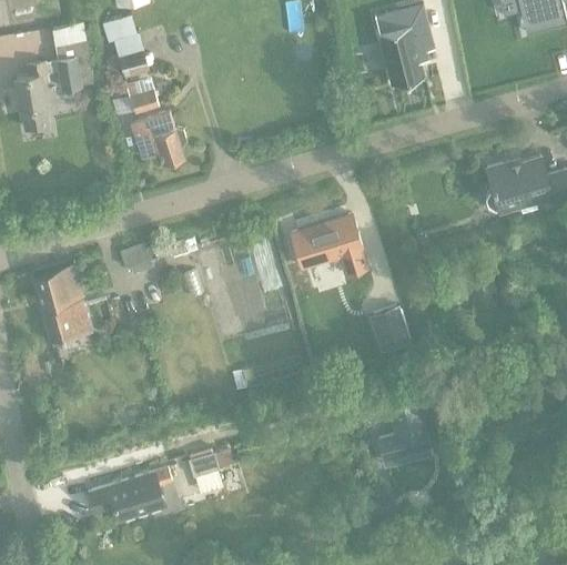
[(114,0),(117,11),(150,4),(149,0),(114,0)]
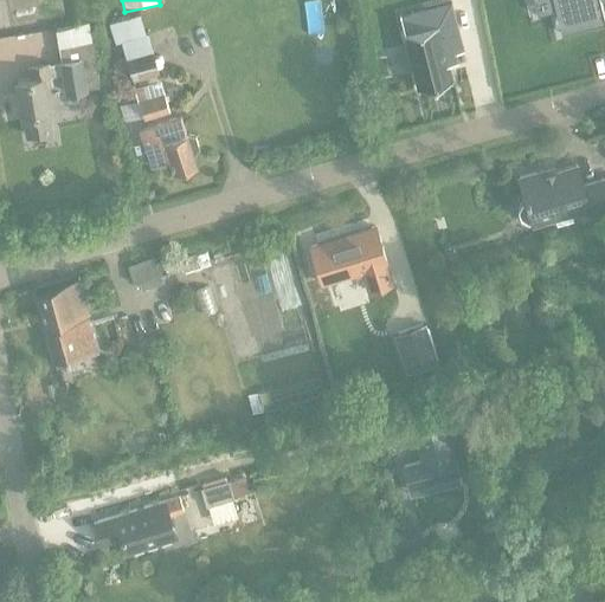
[(533,0),(536,17),(555,12),(558,21),(554,21),(555,27),(559,26),(561,36),(604,25),(598,0),(533,0)]
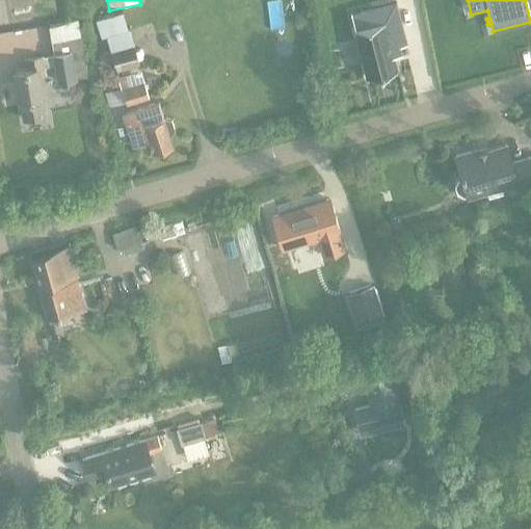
[(377,25),(354,31),(368,80),(397,73),(391,49),(407,45),(396,2),(373,8),(377,25)]
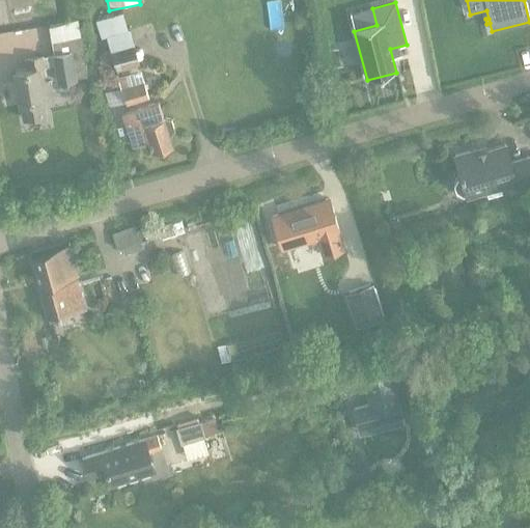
[(111,54),(100,57),(105,76),(140,65),(130,32),(128,32),(122,16),(96,24),(102,42),(107,40),(111,54)]
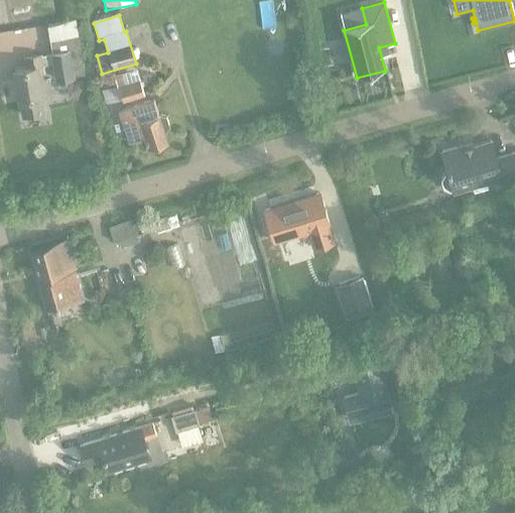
[(52,56),(46,57),(47,68),(54,67),(57,83),(85,78),(78,38),(50,42),(52,56)]
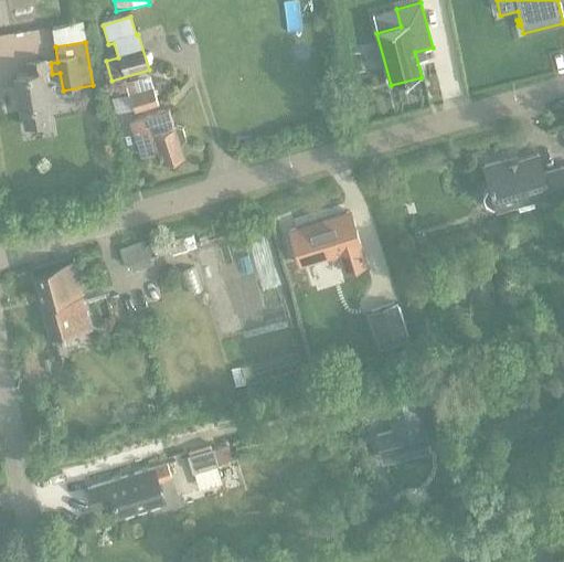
[(30,76),(17,78),(21,112),(23,112),(25,129),(48,126),(45,107),(46,108),(42,82),(48,81),(44,64),(28,67),(30,76)]
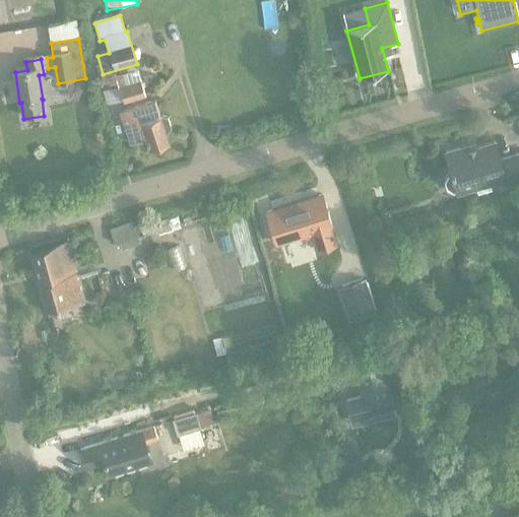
[(125,75),(117,78),(124,104),(145,98),(138,72),(125,75)]
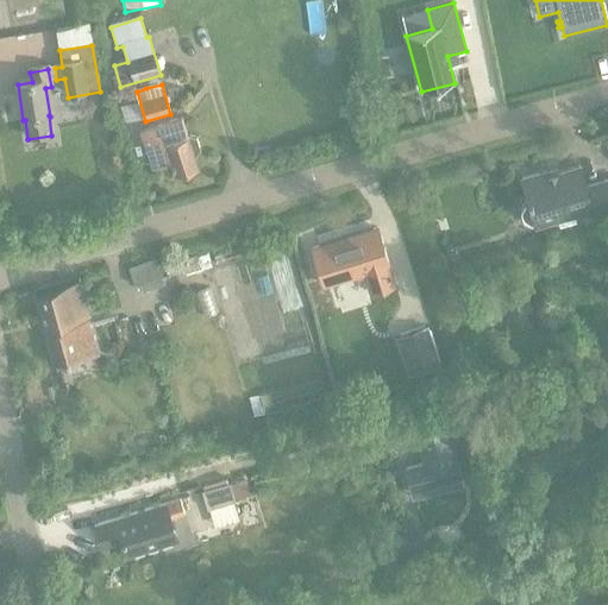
[(170,165),(175,178),(198,170),(194,158),(199,151),(196,140),(187,137),(181,120),(140,133),(152,171),(170,165)]
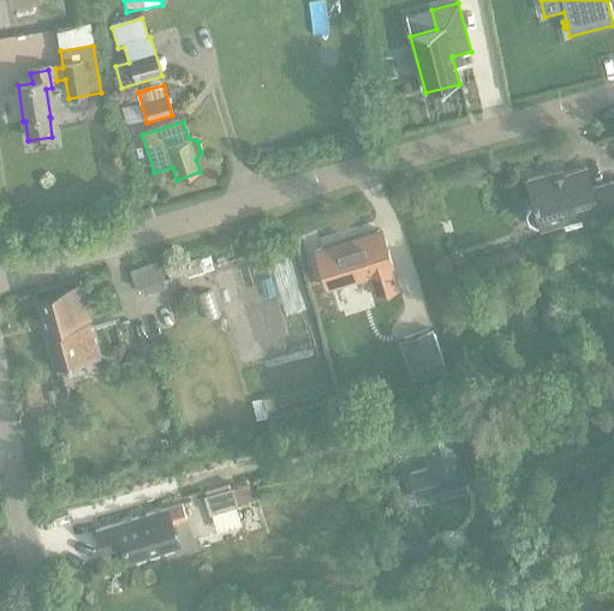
[(534,207),(530,208),(525,216),(528,223),(535,228),(540,227),(541,232),(562,225),(564,232),(580,227),(579,221),(597,215),(600,223),(613,219),(613,184),(609,185),(592,191),(585,169),(564,175),(564,173),(526,184),(534,207)]
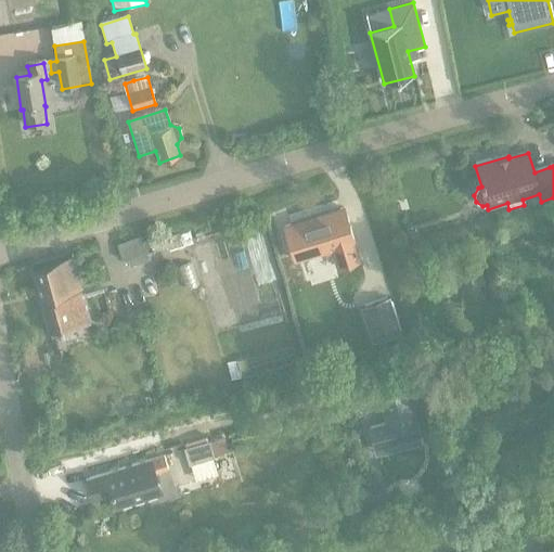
[(284,230),(295,264),(329,253),(334,271),(360,264),(344,212),(284,230)]
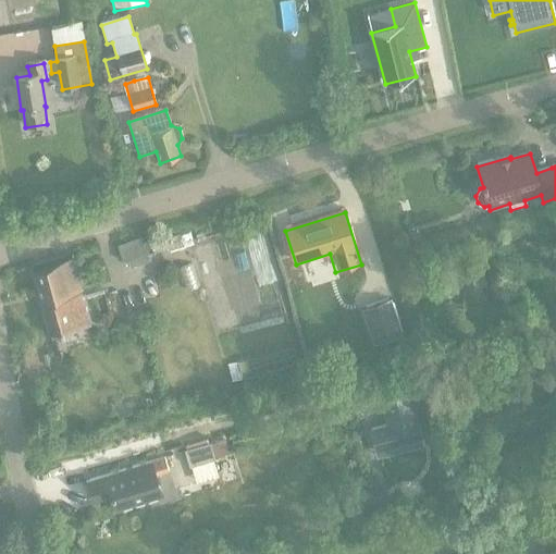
[(171,254),(195,246),(190,236),(190,235),(187,236),(182,237),(181,236),(178,236),(146,246),(144,242),(101,256),(103,265),(121,259),(123,263),(140,258),(143,265),(151,262),(147,250),(168,244),(171,254)]
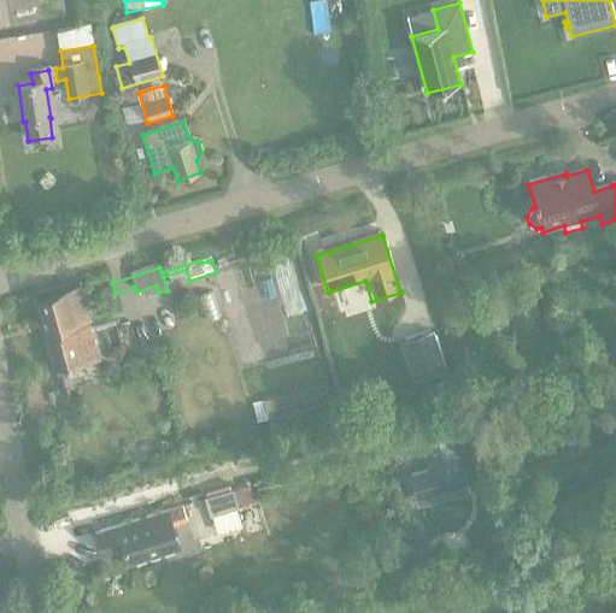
[(42,314),(41,316),(58,373),(101,363),(91,324),(93,324),(82,286),(37,299),(42,314)]
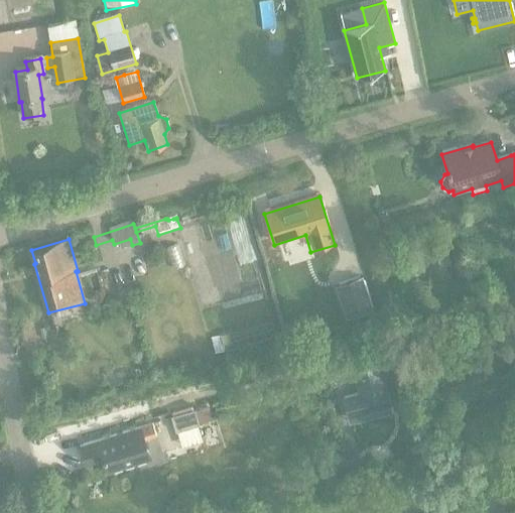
[(337,288),(346,319),(372,311),(362,280),(337,288)]
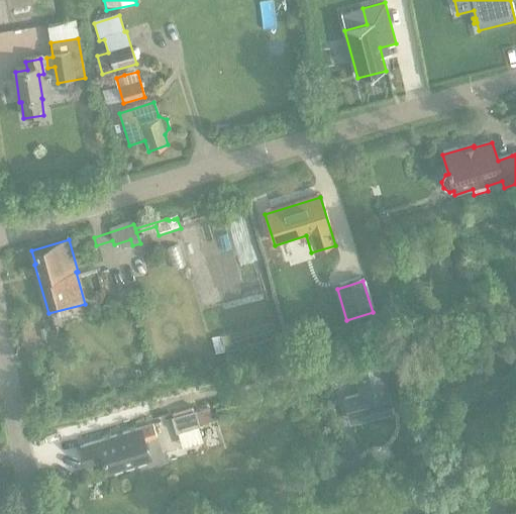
[(221,337),(212,340),(216,355),(225,353),(223,346),(230,344),(228,335),(221,337)]
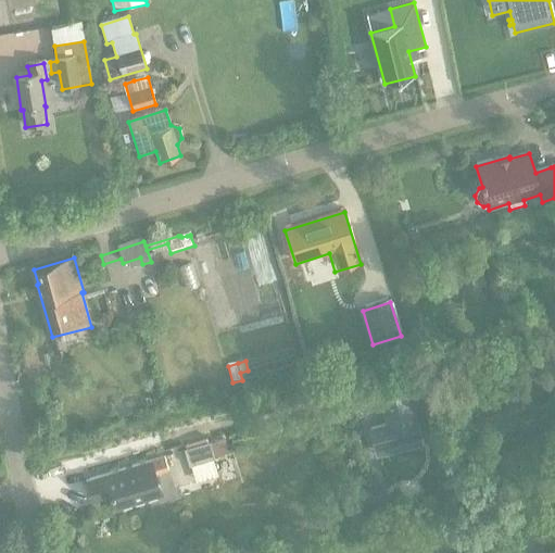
[(387,426),(369,430),(375,450),(421,438),(408,389),(379,397),(387,426)]
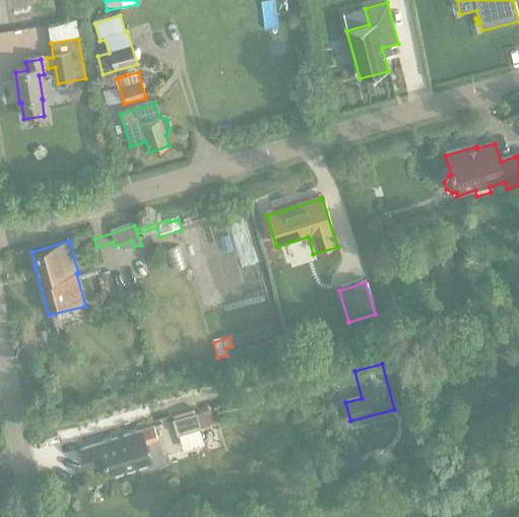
[(109,379),(114,394),(129,389),(125,374),(109,379)]
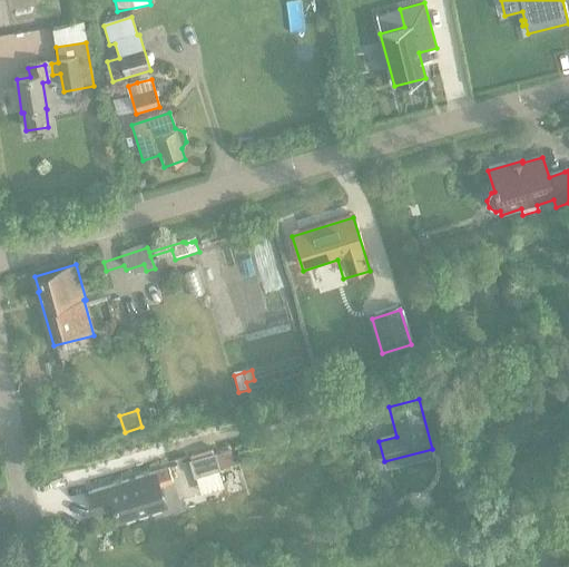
[(190,462),(196,478),(221,470),(219,469),(235,465),(231,451),(215,456),(215,455),(190,462)]
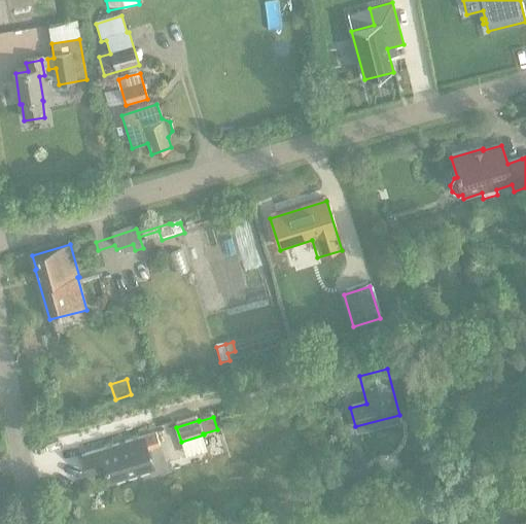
[(146,449),(160,444),(155,432),(142,437),(128,442),(81,456),(88,476),(105,470),(109,482),(152,467),(146,449)]
